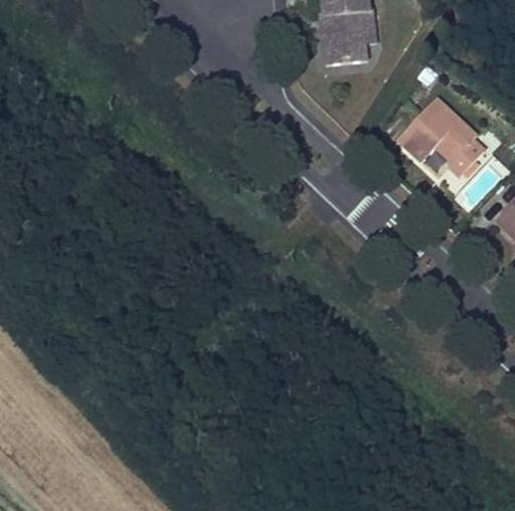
[(322,26),(326,63),(367,58),(365,41),(362,11),(370,10),(370,9),(369,0),(322,0),(324,13),(324,14),(328,13),(330,25),(322,26)]
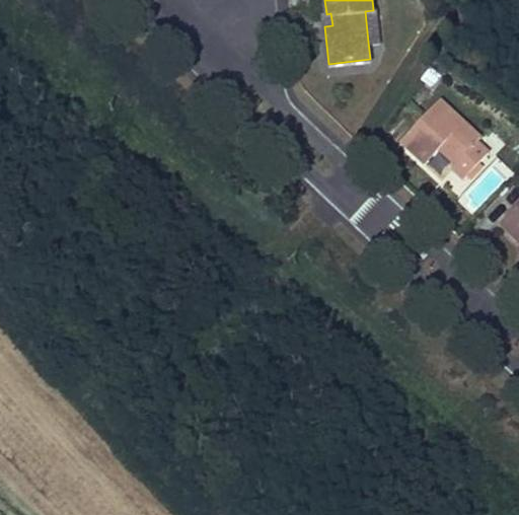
[(368,42),(379,41),(376,9),(373,9),(373,10),(365,11),(368,42)]
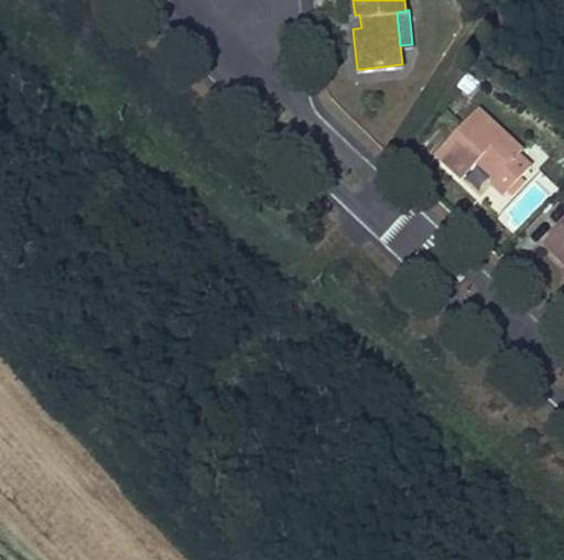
[(353,29),(361,28),(359,14),(355,15),(355,14),(351,14),(353,29)]
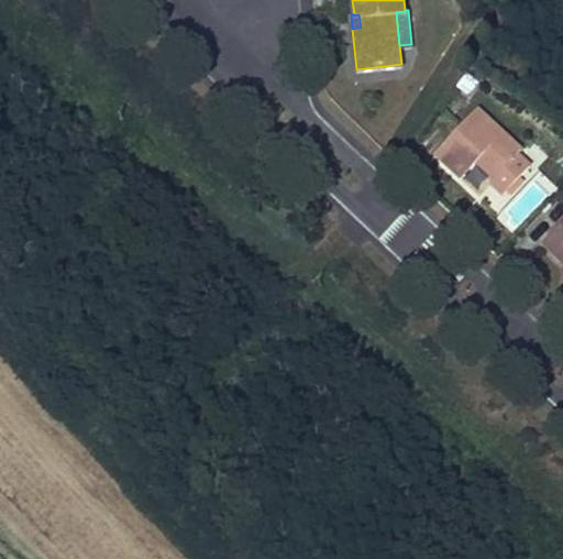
[(504,192),(531,163),(518,151),(521,146),(477,106),(435,151),(462,176),(477,160),(494,175),(490,179),(504,192)]
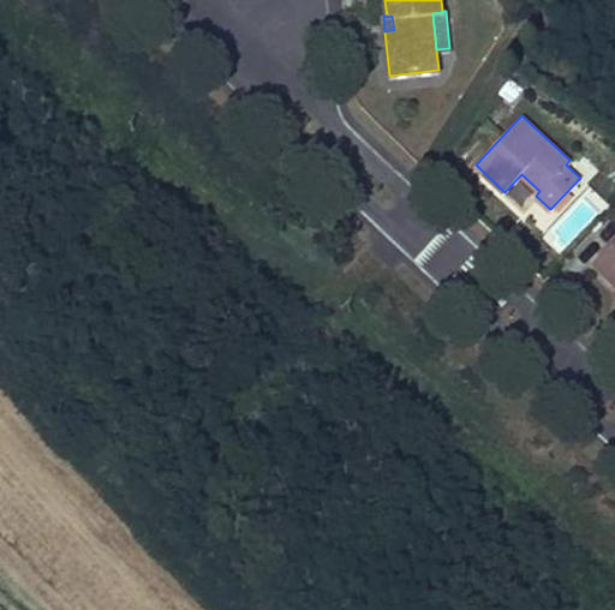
[(614,239),(593,262),(614,282),(614,239)]
